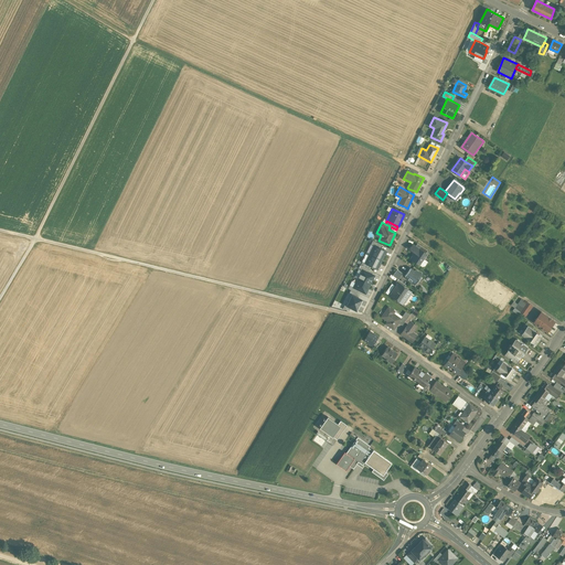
[(427,251),(417,244),(415,246),(425,254),(427,251)]
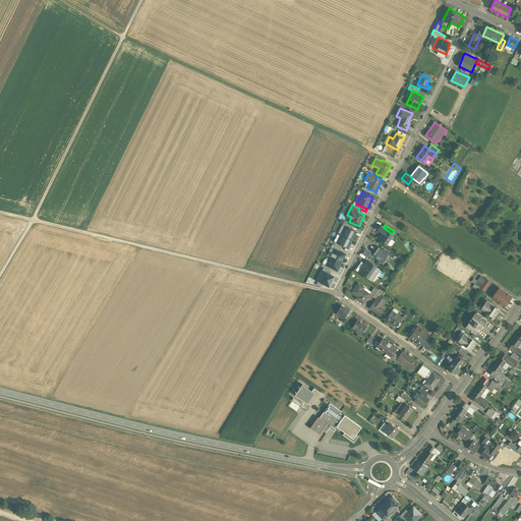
[(383,227),(381,226),(378,230),(383,233),(379,239),(383,242),(384,240),(388,242),(391,238),(391,239),(394,235),(392,234),(383,227)]
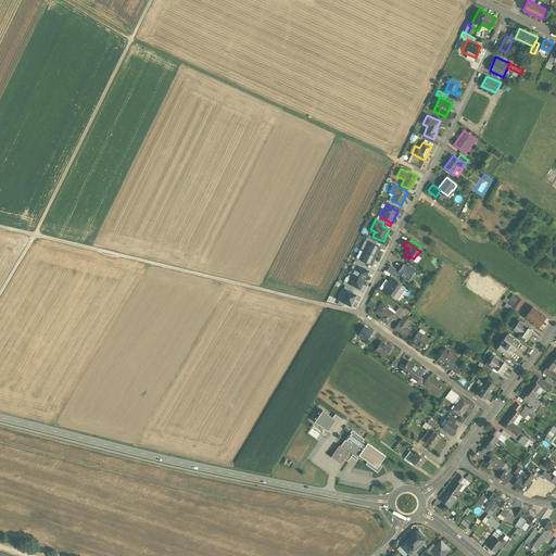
[(368,242),(364,251),(376,256),(380,248),(374,244),(368,242)]
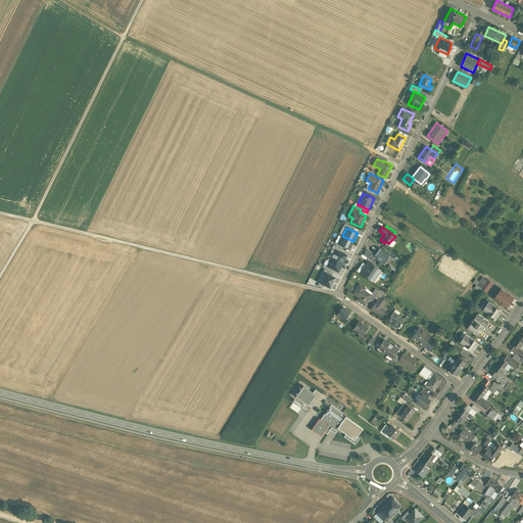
[(353,241),(342,236),(338,244),(343,246),(349,249),(353,241)]
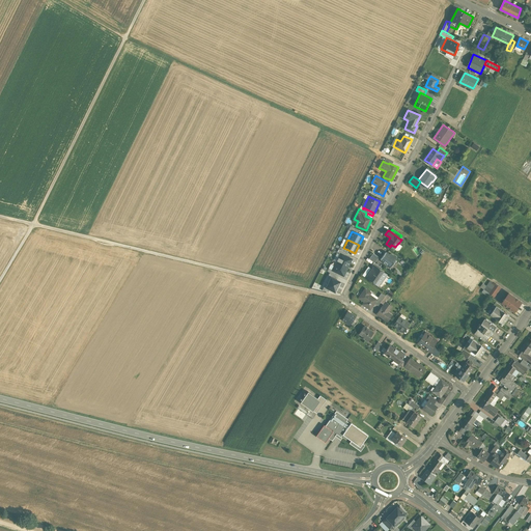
[(390,255),(385,252),(381,259),(384,261),(383,262),(387,266),(388,263),(391,267),(393,263),(394,264),(395,262),(394,262),(395,260),(392,257),(393,256),(390,254),(390,255)]
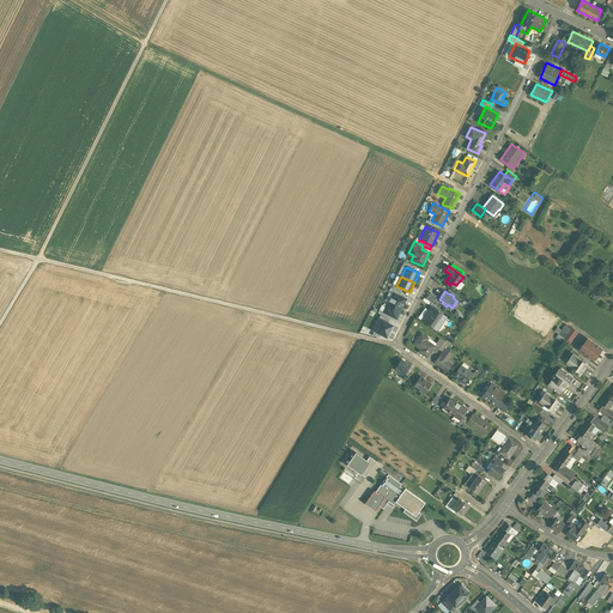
[(437,297),(431,292),(426,299),(431,303),(432,303),(437,297)]
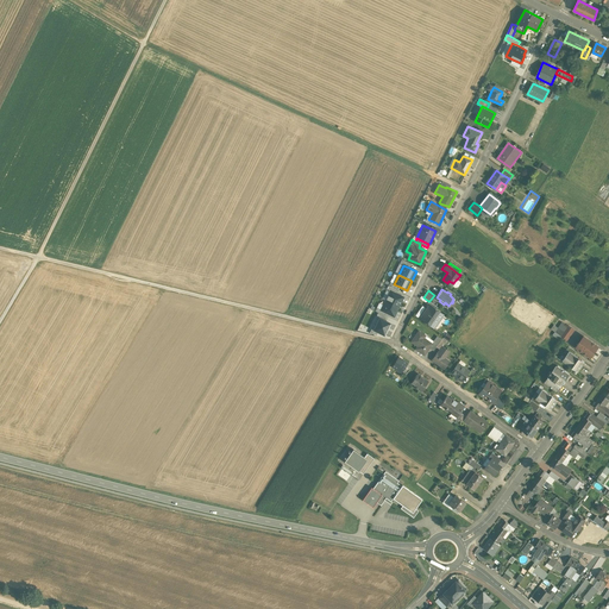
[(390,292),(385,301),(399,307),(403,297),(396,294),(390,292)]
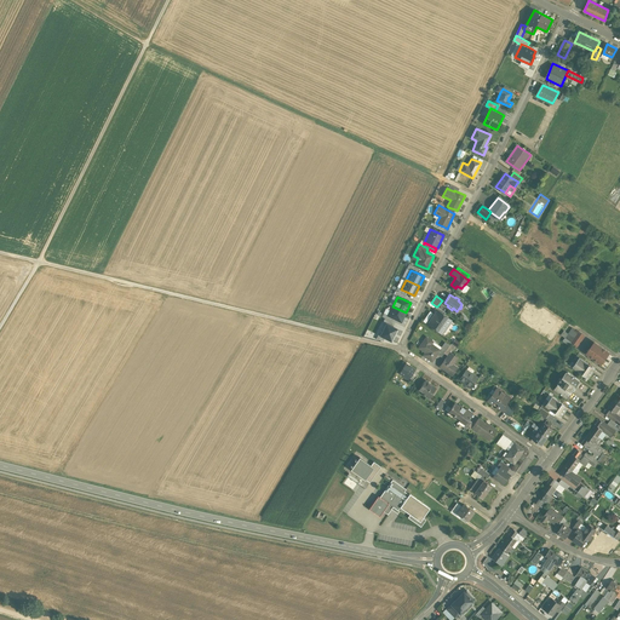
[(406,313),(392,306),(388,316),(394,319),(401,322),(406,313)]
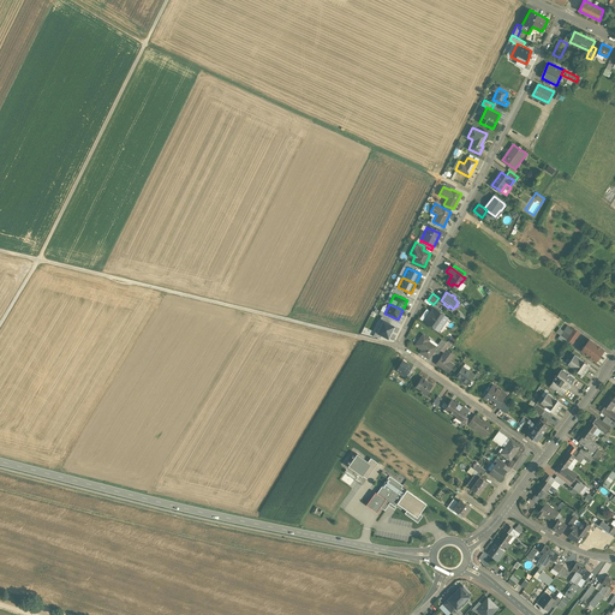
[(440,314),(433,308),(424,321),(437,330),(443,322),(443,323),(447,318),(440,314)]
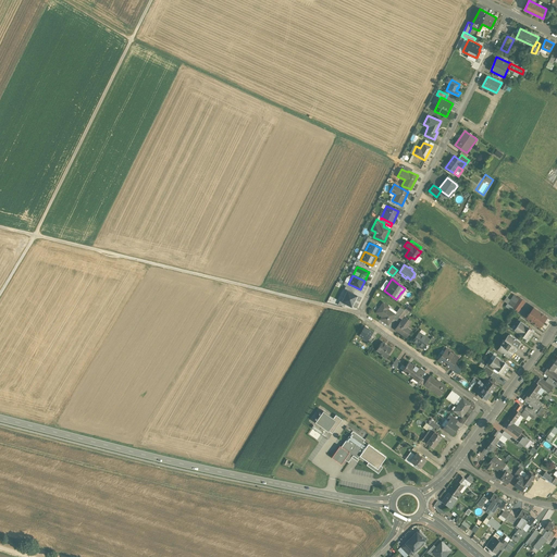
[(347,292),(342,301),(346,304),(351,307),(357,296),(353,294),(347,292)]
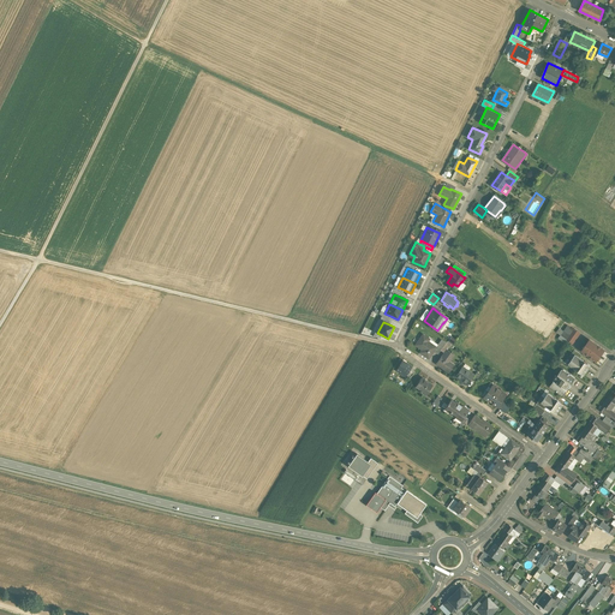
[(566,340),(574,329),(567,324),(563,329),(560,327),(556,333),(560,335),(566,340)]
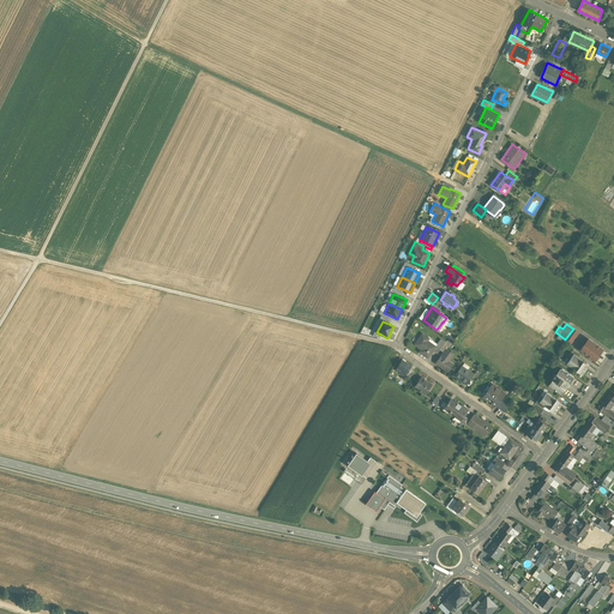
[(573,329),(565,339),(570,342),(571,343),(579,332),(573,329)]
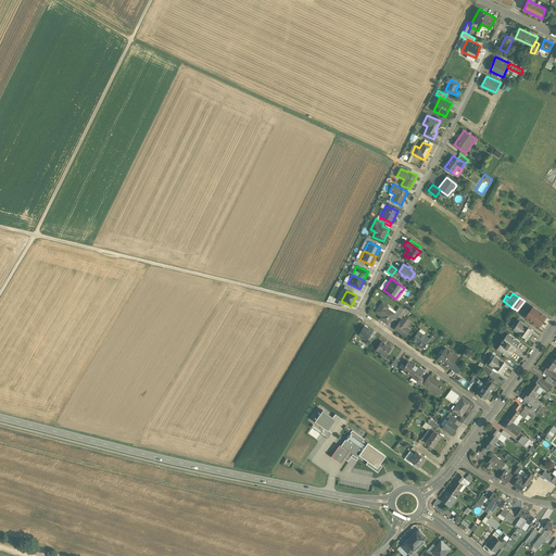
[(388,307),(382,303),(376,312),(383,317),(381,319),(387,324),(392,317),(393,315),(386,310),(388,307)]
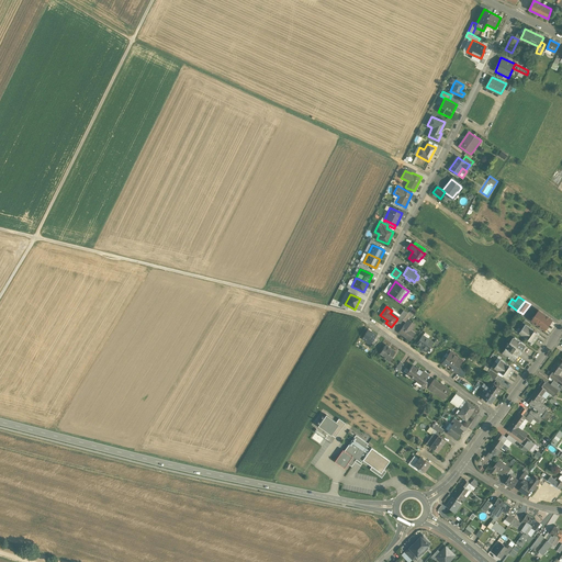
[(519,316),(521,313),(517,311),(512,306),(509,310),(519,316)]
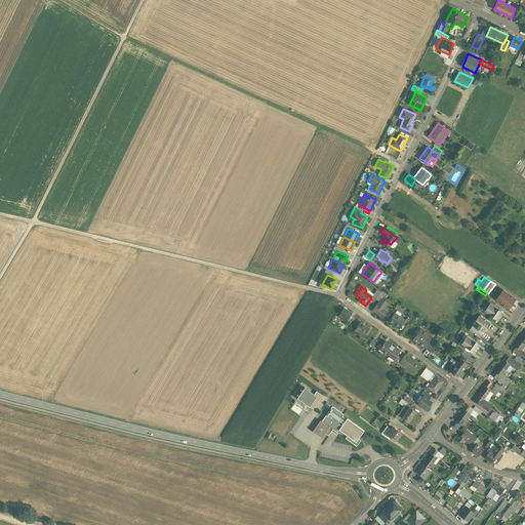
[(508,293),(502,290),(496,299),(510,308),(516,298),(510,294),(510,295),(507,293),(508,293)]
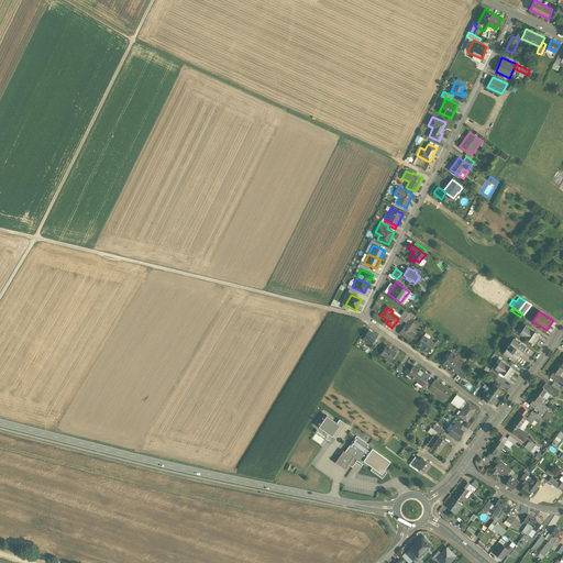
[(406,318),(404,321),(407,323),(409,320),(414,315),(409,312),(406,318)]
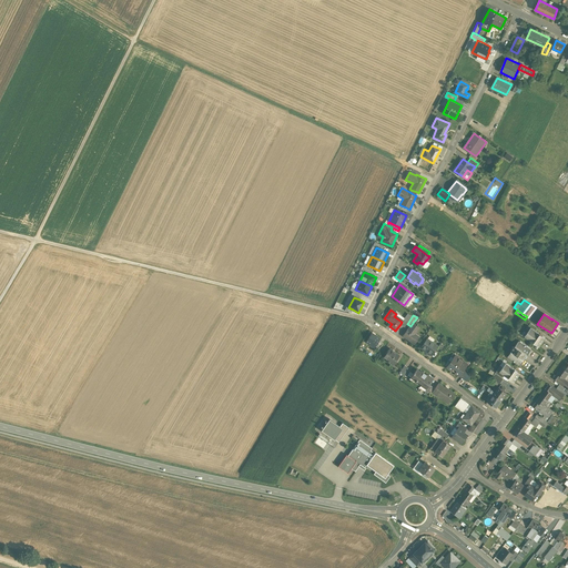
[(411,326),(408,330),(407,330),(403,336),(414,344),(418,338),(414,335),(419,328),(413,323),(411,326)]
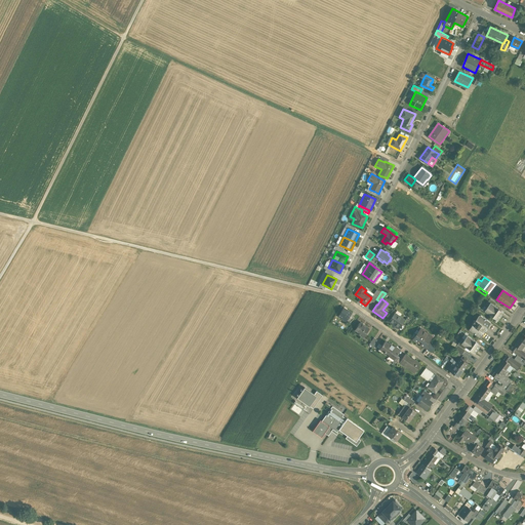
[(490,303),(485,311),(493,317),(498,320),(505,312),(499,309),(495,306),(490,303)]
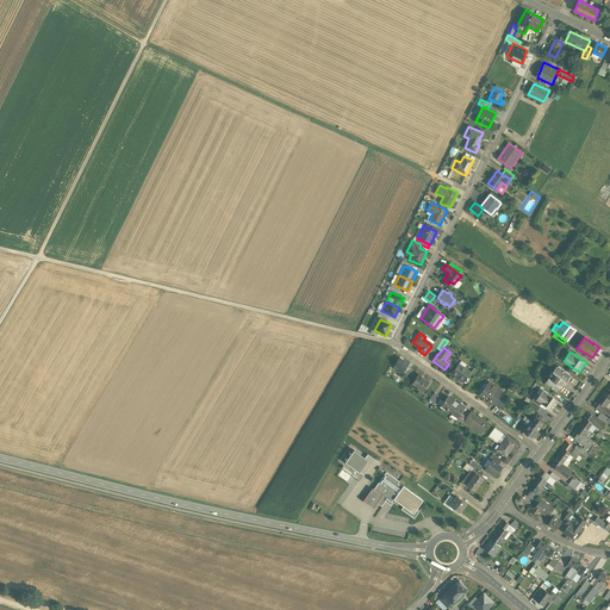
[(408,363),(399,358),(393,367),(397,371),(398,368),(403,372),(408,366),(408,363)]
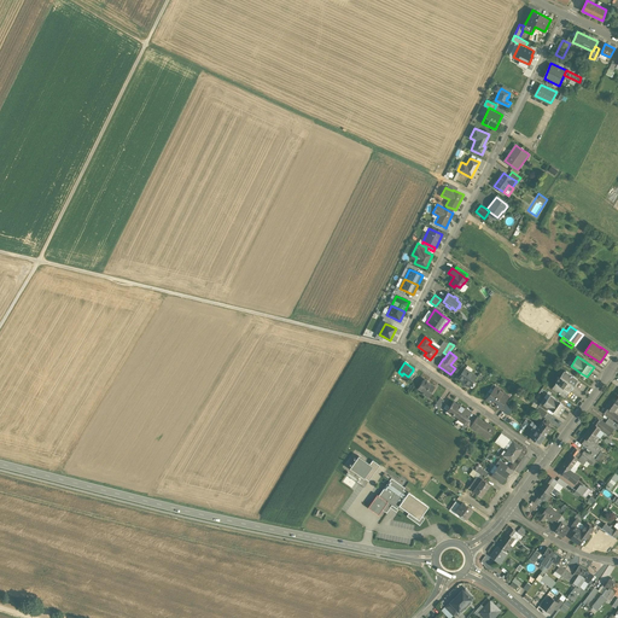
[(474,377),(465,369),(458,379),(468,386),(474,377)]
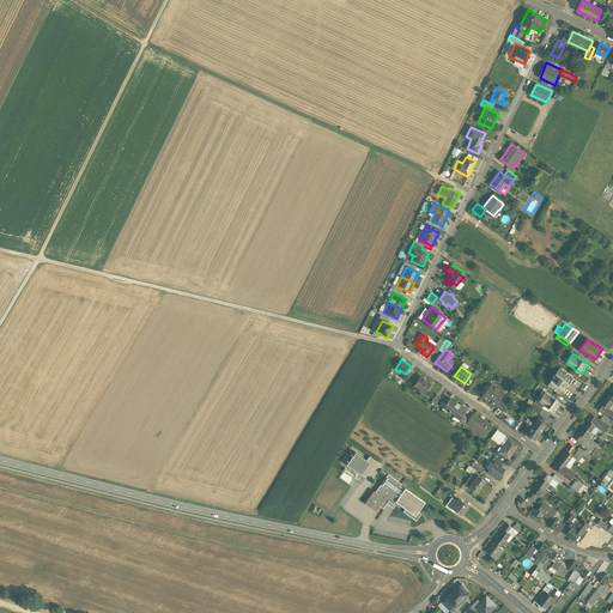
[(559,370),(558,370),(556,372),(557,375),(554,378),(552,378),(550,382),(551,383),(550,386),(562,394),(565,388),(570,382),(574,377),(562,368),(559,370)]
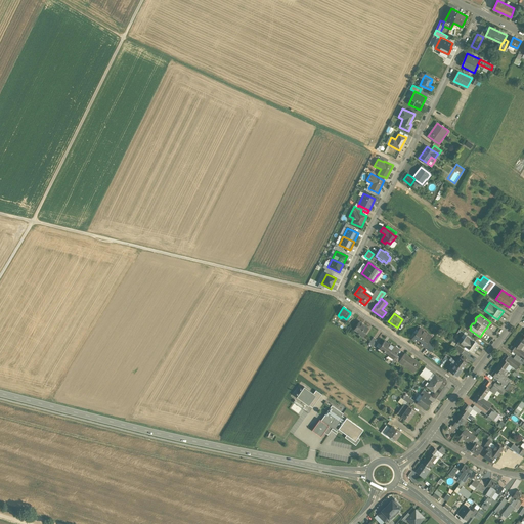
[(359,321),(354,329),(360,333),(359,334),(362,337),(368,329),(359,321)]
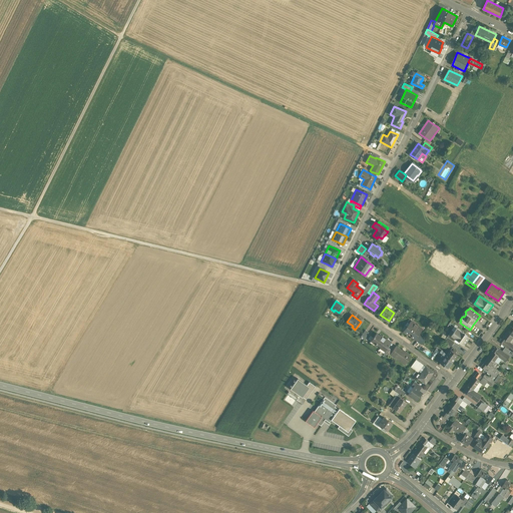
[(422,329),(412,323),(411,325),(409,324),(404,332),(414,340),(418,334),(422,329)]
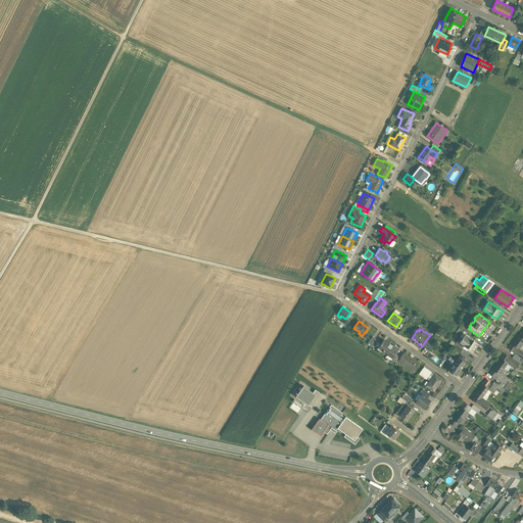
[(474,340),(466,334),(460,342),(464,345),(469,348),(468,348),(473,351),(479,343),(474,340)]
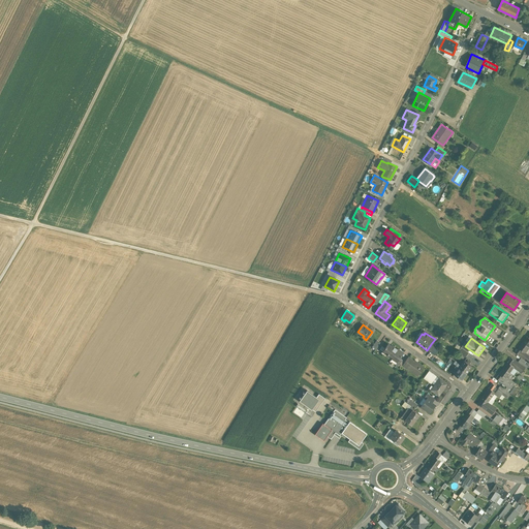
[(528,346),(523,342),(519,348),(522,350),(525,352),(528,346)]
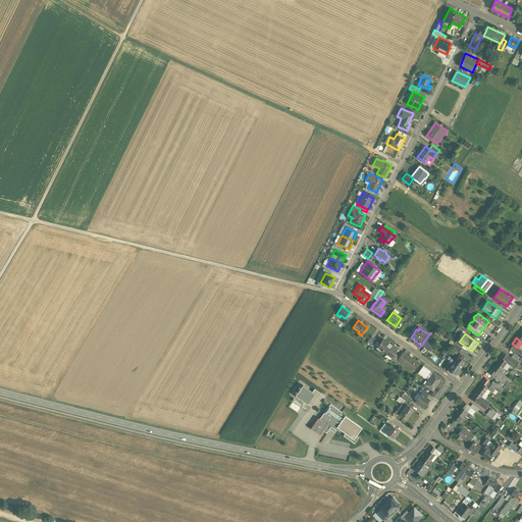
[(382,340),(377,347),(382,351),(383,350),(387,353),(393,346),(387,342),(386,343),(382,340)]
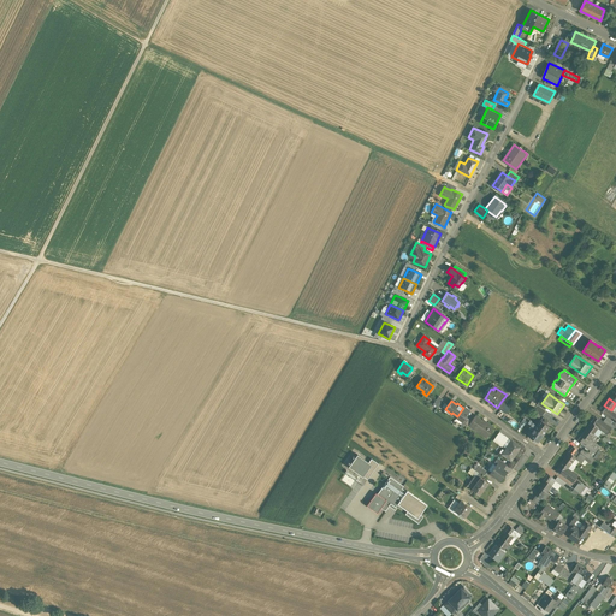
[(463,408),(457,416),(456,418),(462,421),(466,418),(469,412),(463,407),(463,408)]
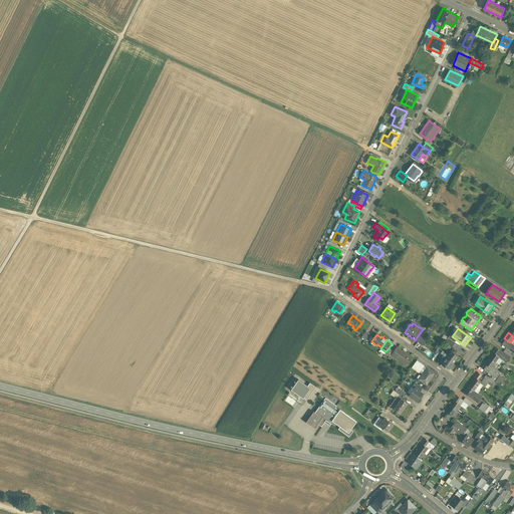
[(510,342),(507,340),(504,345),(507,347),(512,351),(513,352),(513,344),(510,342)]
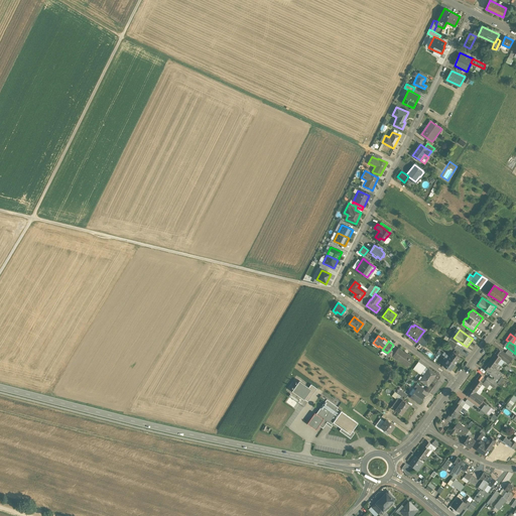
[(394,353),(392,356),(398,361),(400,359),(408,365),(413,358),(406,354),(406,355),(398,349),(394,353)]
